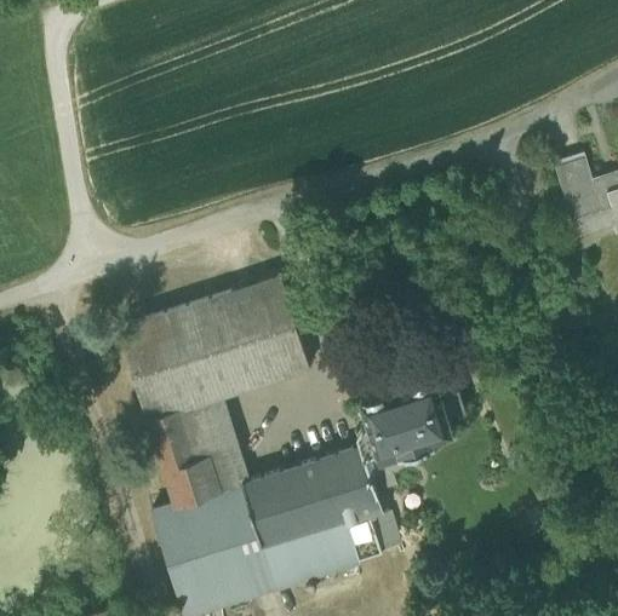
[(551,162),(561,194),(581,188),(584,191),(591,189),(589,180),(590,180),(582,153),(551,162)]
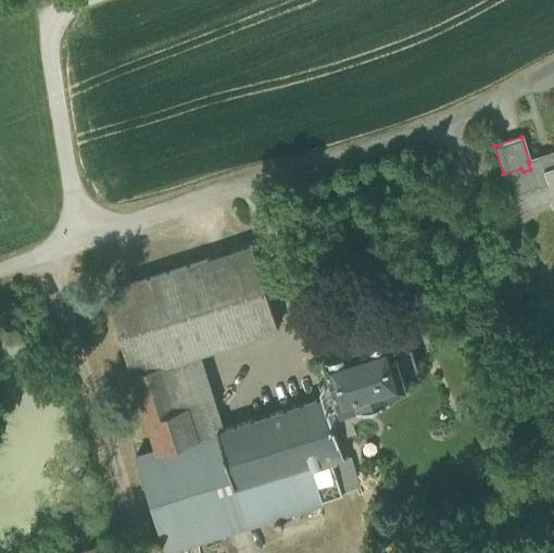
[(503,174),(515,212),(548,201),(553,199),(553,188),(553,187),(553,186),(553,153),(529,162),(528,162),(530,170),(524,172),(520,168),(503,174)]
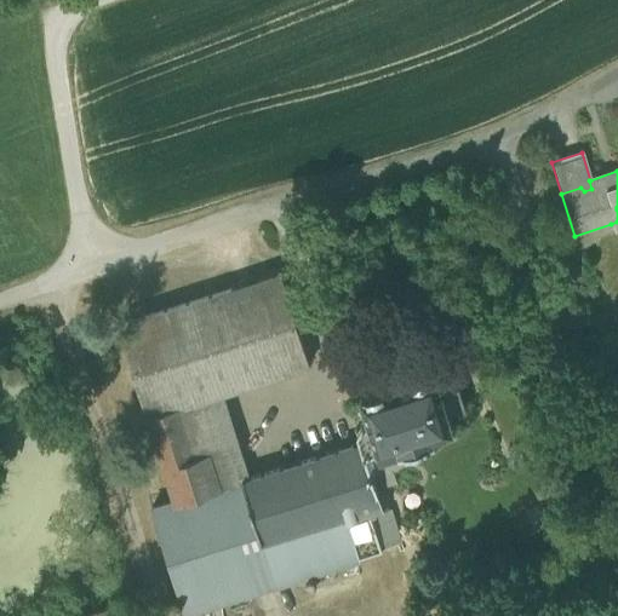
[(116,327),(146,419),(218,396),(308,368),(280,275),(116,327)]
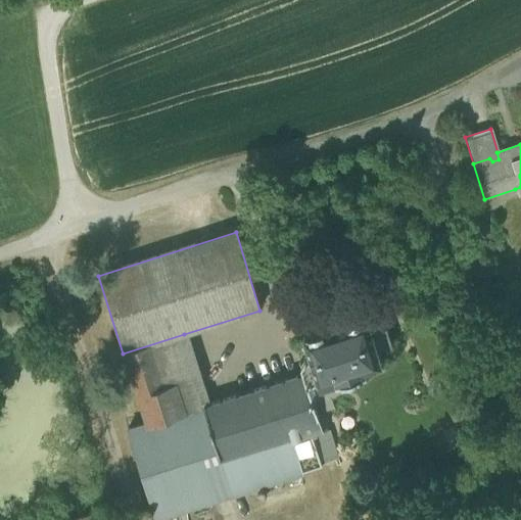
[(302,375),(316,413),(321,411),(321,412),(332,409),(329,398),(339,395),(343,388),(340,381),(342,381),(350,380),(358,376),(364,374),(363,368),(380,362),(376,351),(389,347),(382,322),(369,326),(366,316),(352,320),(351,316),(323,324),(325,329),(306,334),(305,336),(304,340),(310,357),(303,358),(299,365),(302,375)]
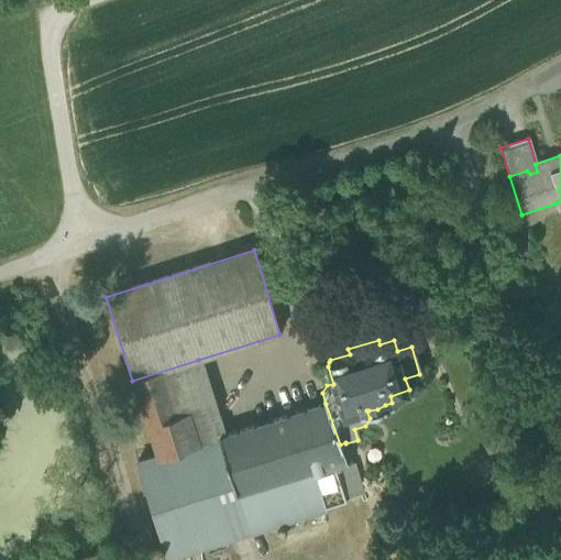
[(222,437),(198,360),(132,381),(156,458),(222,437)]
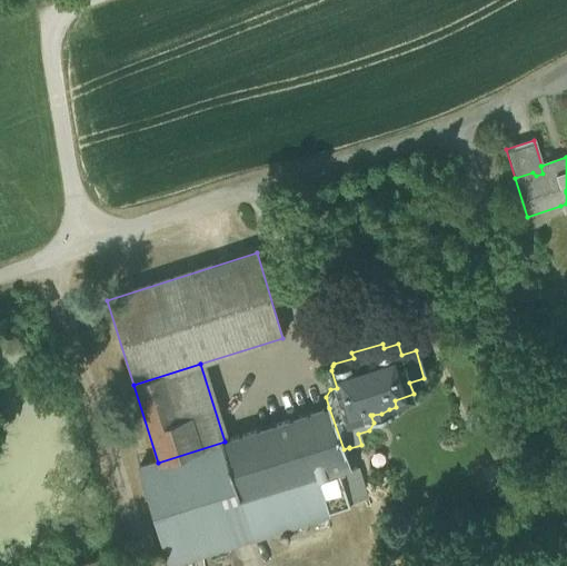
[(329,408),(225,442),(158,463),(138,469),(167,565),(349,508),(348,506),(339,477),(350,473),(349,468),(344,449),(329,408)]
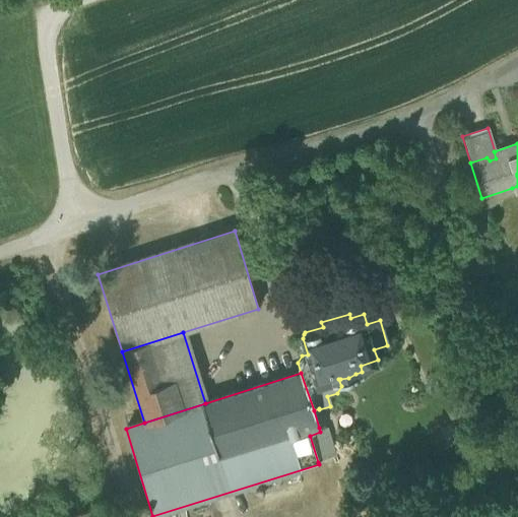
[(310,436),(318,462),(332,458),(324,431),(320,432),(310,436)]
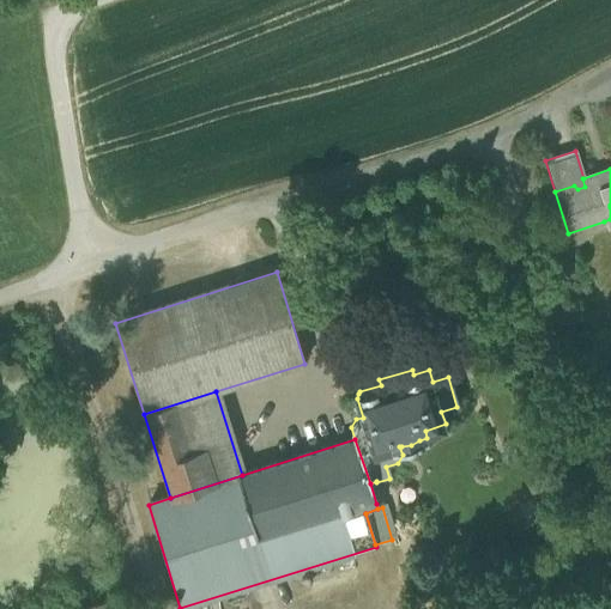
All buildings are outlined.
